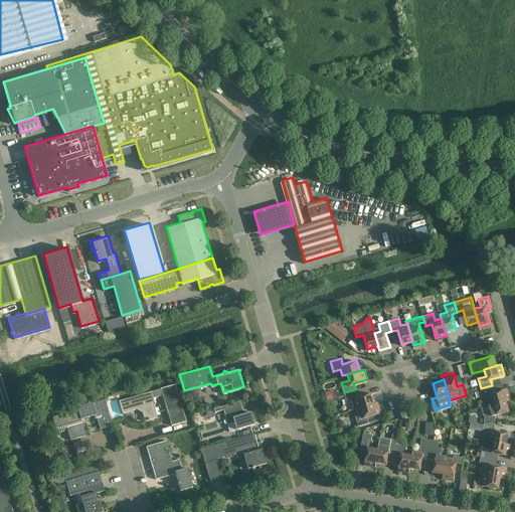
[(160,386),(171,423),(186,419),(175,382),(160,386)]
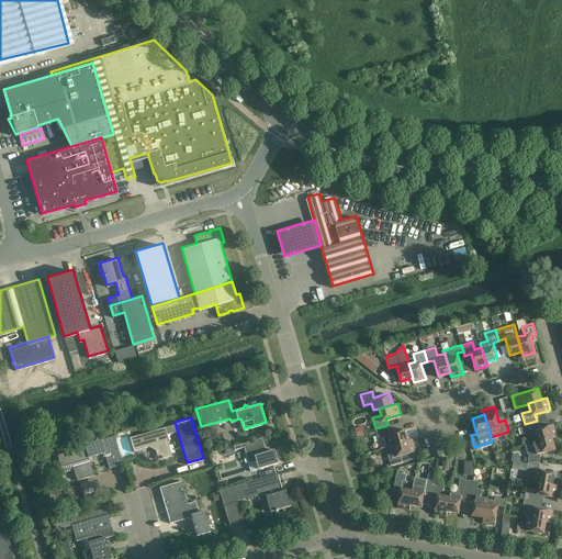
[(528,429),(531,440),(531,442),(552,435),(558,434),(553,422),(538,426),(537,421),(525,424),(519,425),(521,432),(528,429)]
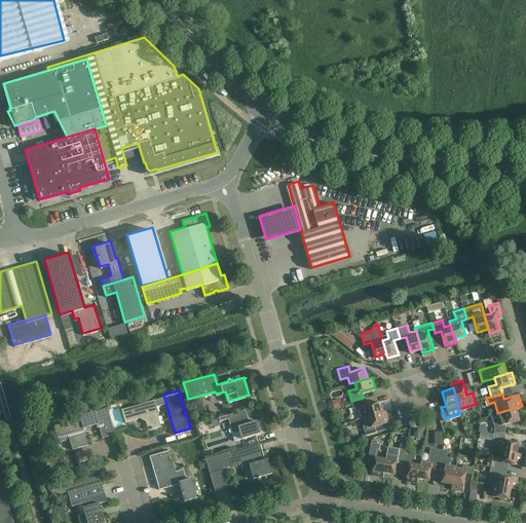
[(332,399),(334,406),(342,403),(340,396),(332,399)]
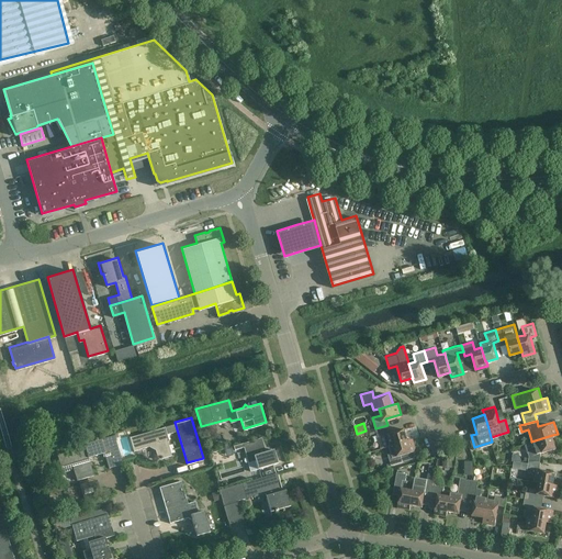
[(168,439),(165,425),(130,435),(134,449),(154,443),(158,457),(171,454),(167,439),(168,439)]
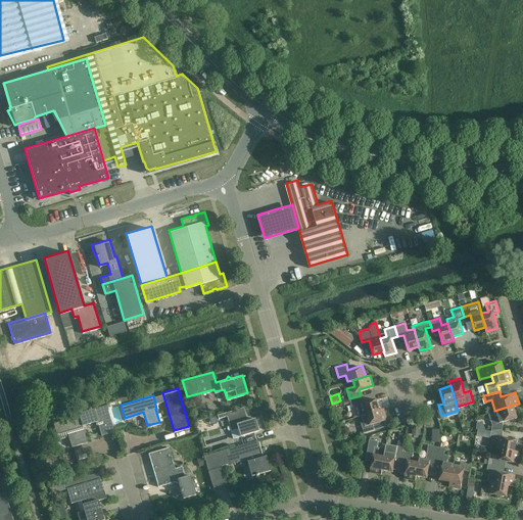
[(362,402),(361,395),(349,398),(354,416),(362,413),(362,414),(367,412),(380,408),(379,408),(376,397),(362,402)]
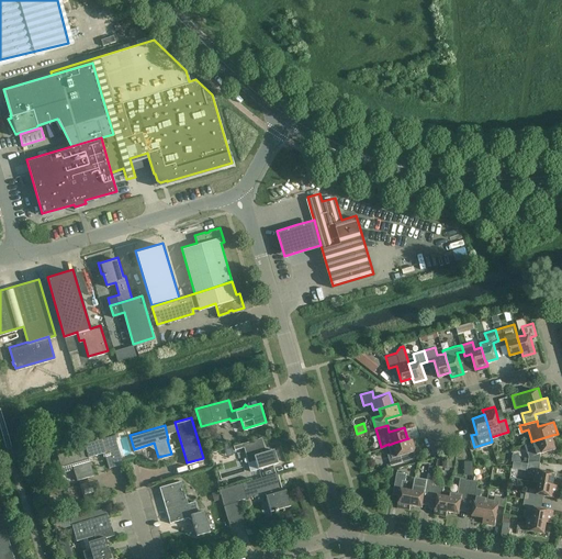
[(83,443),(85,445),(88,456),(104,450),(109,466),(122,461),(114,433),(83,443)]
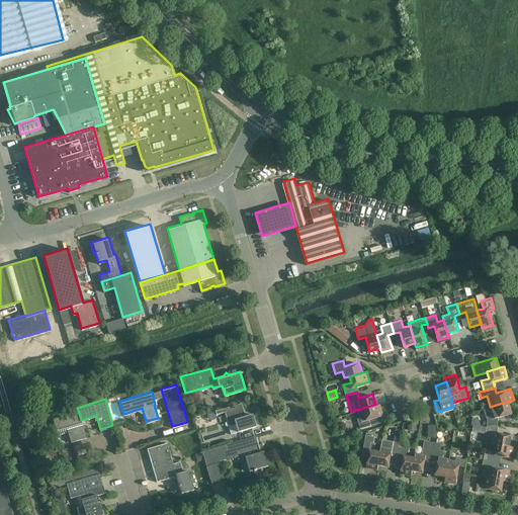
[(487,423),(498,423),(498,416),(512,412),(509,401),(490,407),(490,406),(485,408),(488,419),(487,423)]
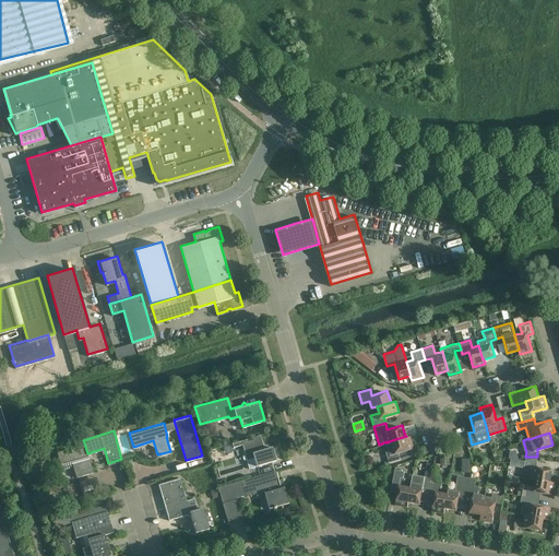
[(242,442),(245,453),(262,448),(261,445),(263,444),(260,434),(232,441),(233,446),(242,442)]
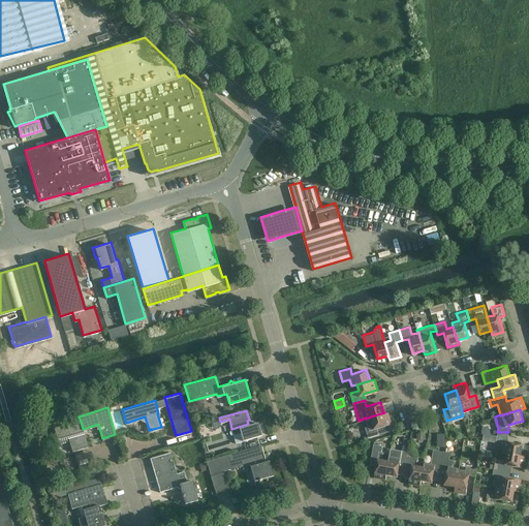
[(389,411),(383,412),(384,412),(371,416),(366,419),(368,425),(365,426),(368,436),(379,433),(377,427),(392,423),(389,411)]
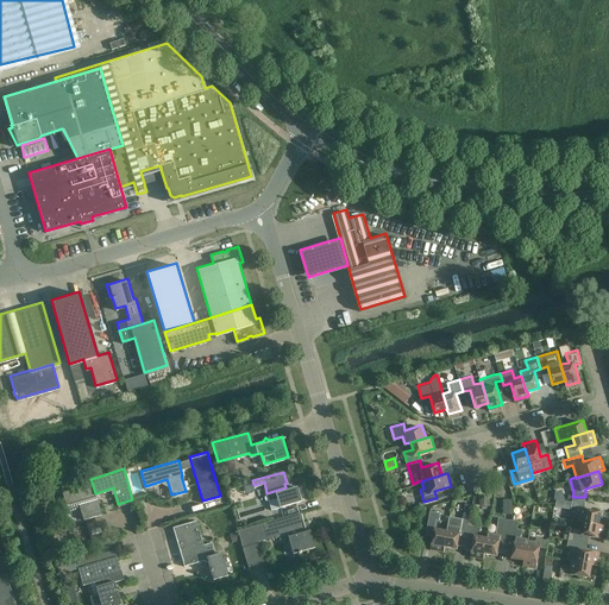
[(95,493),(92,481),(62,491),(66,502),(64,504),(67,506),(68,509),(80,505),(83,517),(101,512),(95,493)]
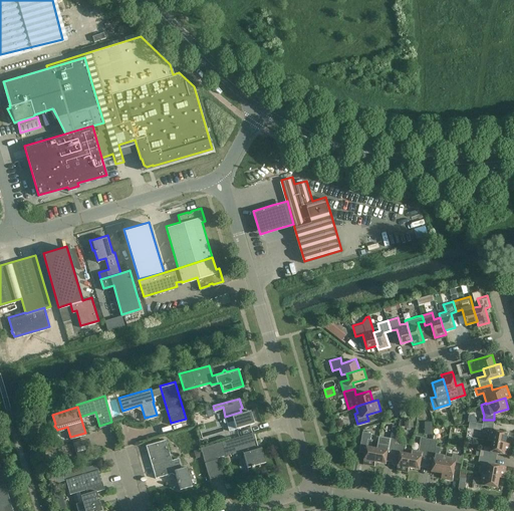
[(250,409),(241,412),(225,417),(229,429),(254,422),(250,409)]
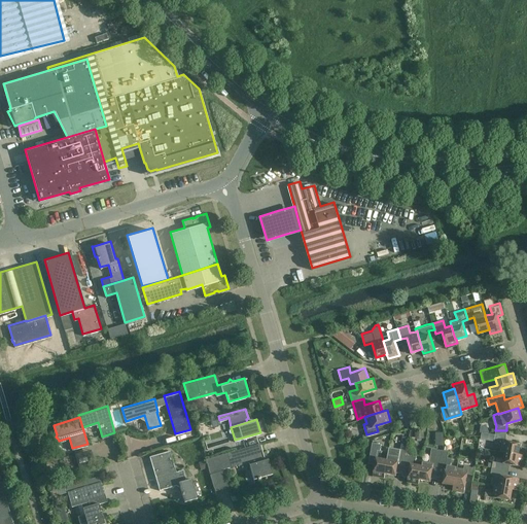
[(505,439),(506,430),(495,430),(495,437),(494,442),(501,443),(500,450),(504,451),(504,450),(519,452),(521,442),(505,439)]
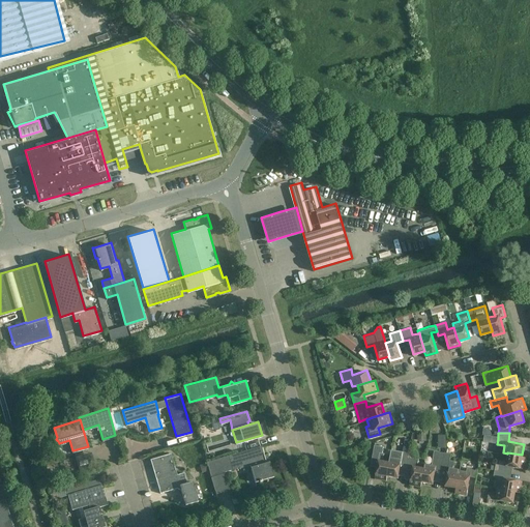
[(386,478),(387,474),(389,460),(382,459),(384,451),(382,451),(383,445),(375,443),(371,461),(377,462),(375,476),(386,478)]
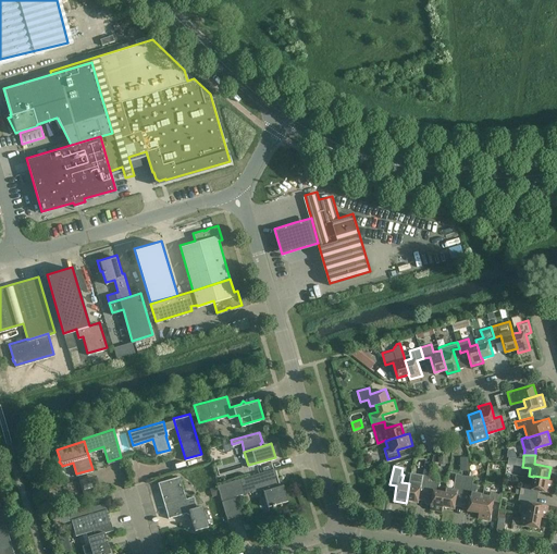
[(274,467),(239,477),(244,492),(262,487),(263,490),(268,505),(272,504),(272,505),(275,504),(275,503),(287,500),(283,483),(277,485),(276,482),(279,481),(274,467)]
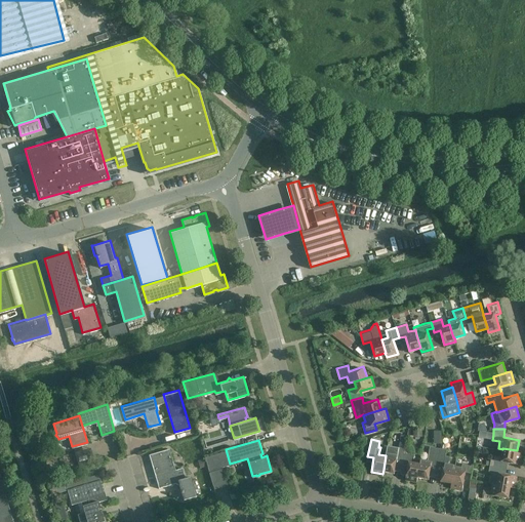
[(388,443),(386,455),(384,470),(394,472),(397,456),(403,457),(404,451),(405,447),(388,443)]
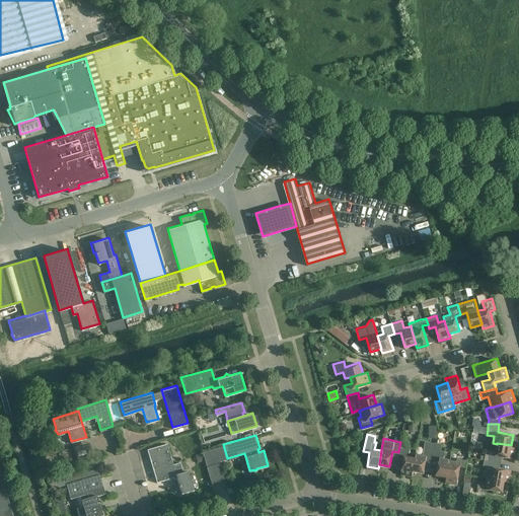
[(156,481),(173,476),(176,475),(173,462),(167,442),(147,448),(156,481)]
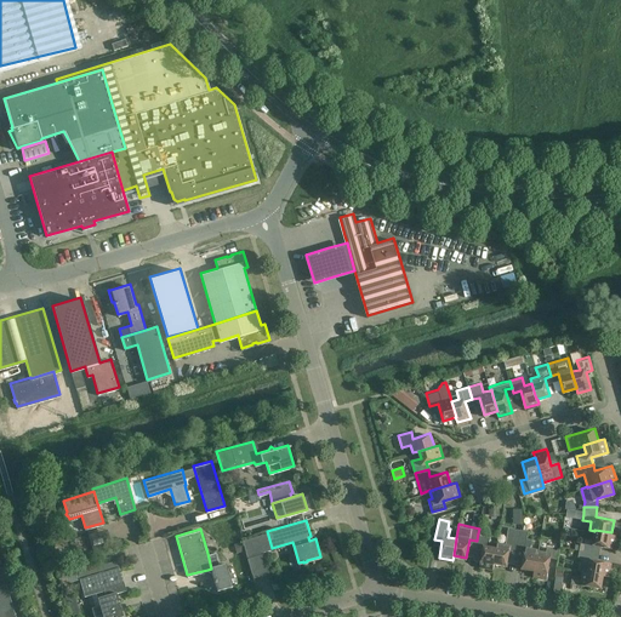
[(522,567),(534,570),(535,570),(537,553),(539,548),(530,547),(531,537),(527,536),(528,530),(520,529),(519,535),(517,548),(524,549),(522,567)]
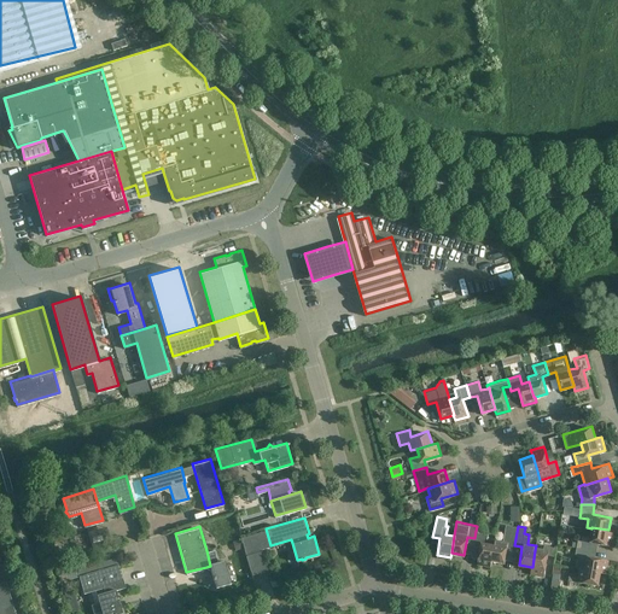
[(578,538),(577,545),(593,548),(594,542),(611,544),(613,531),(608,530),(592,527),(592,528),(590,536),(582,533),(581,538),(578,538)]
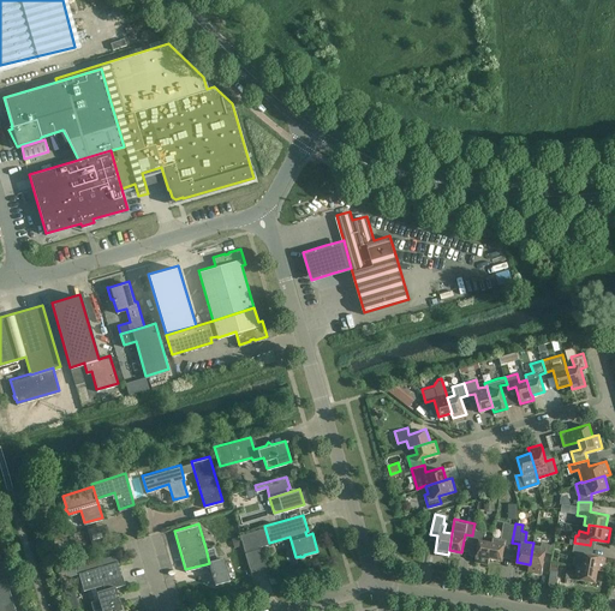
[(243,544),(246,556),(250,568),(266,563),(261,545),(269,543),(264,526),(239,533),(240,534),(243,544)]
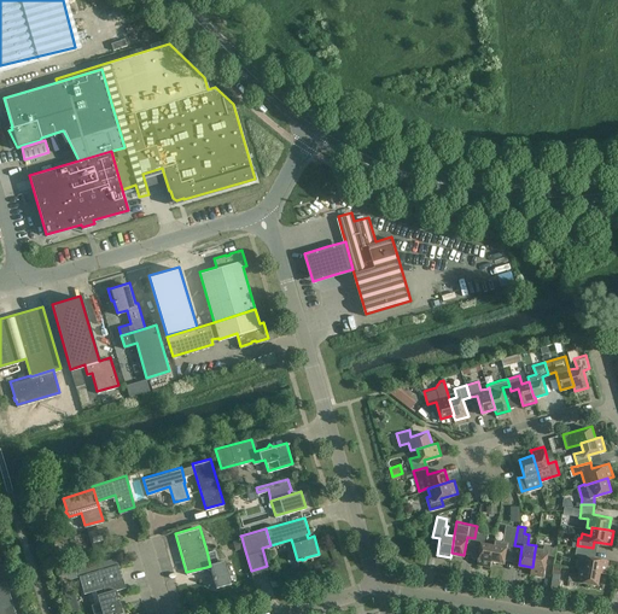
[(481,545),(478,557),(477,562),(491,565),(491,560),(494,543),(487,542),(488,533),(476,531),(474,538),(473,544),(481,545)]
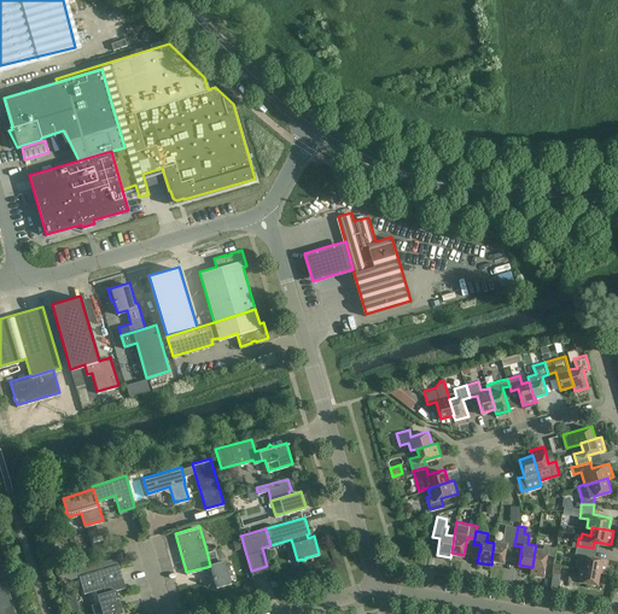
[(495,538),(494,543),(491,560),(505,562),(508,544),(514,545),(517,532),(505,531),(503,539),(495,538)]
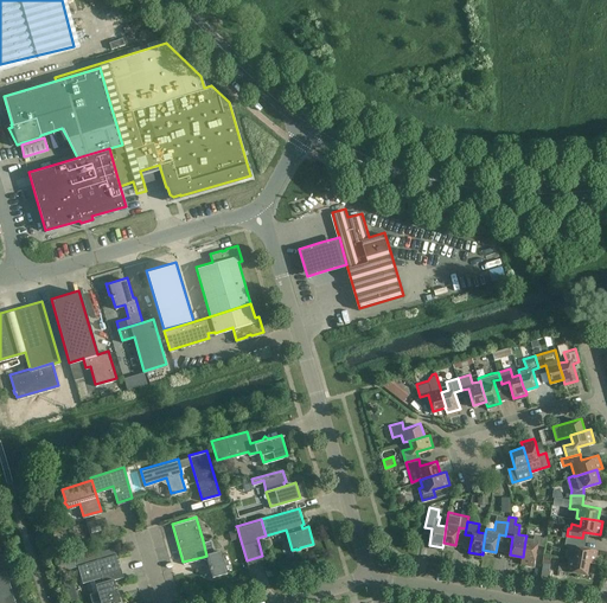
[(231,539),(240,537),(237,527),(229,530),(231,539)]
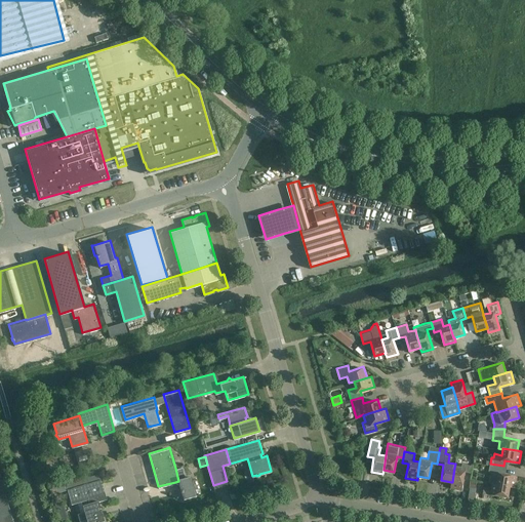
[(452,482),(451,482),(451,486),(462,488),(467,463),(462,462),(461,465),(455,464),(454,468),(452,482)]
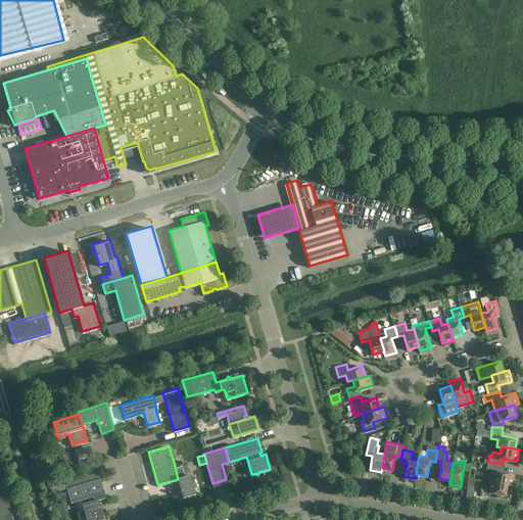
[(42,466),(45,476),(59,472),(56,462),(42,466)]
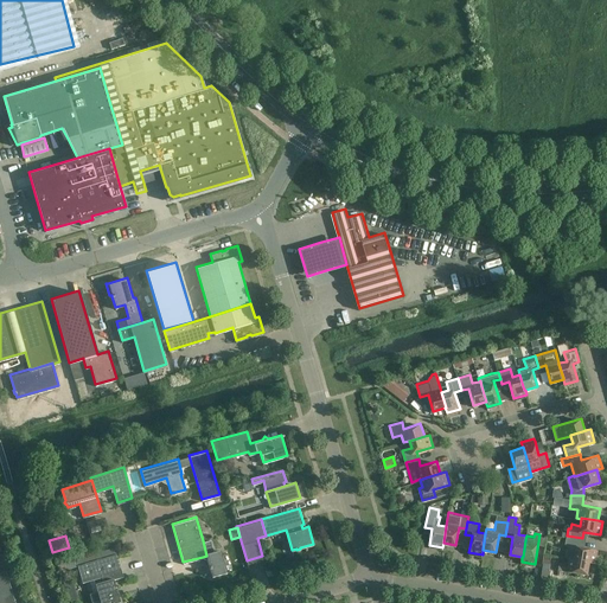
[(582,538),(567,536),(566,543),(568,544),(567,549),(566,556),(569,557),(575,557),(575,558),(590,560),(595,562),(598,549),(581,545),(582,538)]
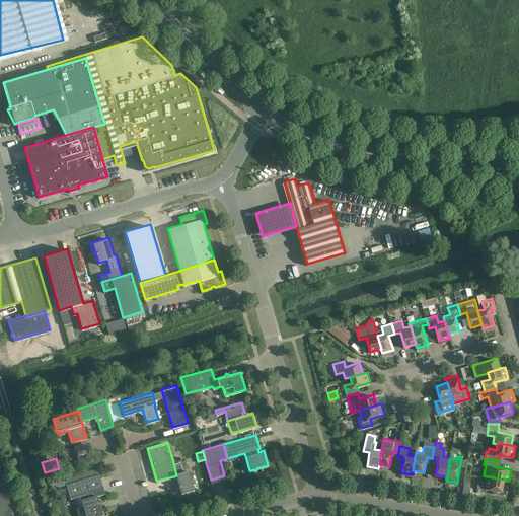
[(176,475),(173,476),(176,478),(181,493),(194,489),(188,469),(182,471),(179,460),(173,462),(176,475)]
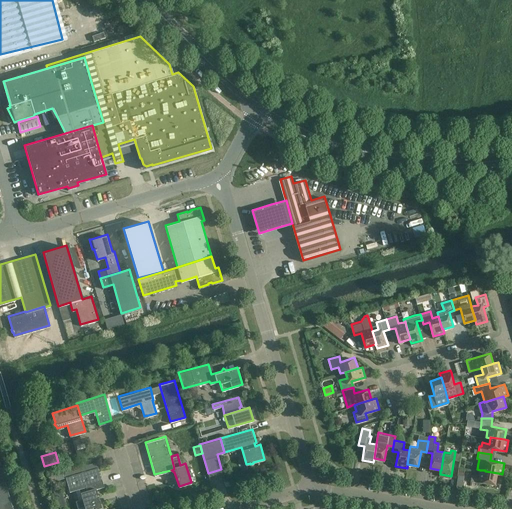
[(79,488),(82,498),(75,500),(77,508),(84,506),(84,508),(100,508),(102,508),(99,499),(98,499),(97,495),(97,494),(95,488),(104,486),(96,461),(63,470),(69,491),(79,488)]
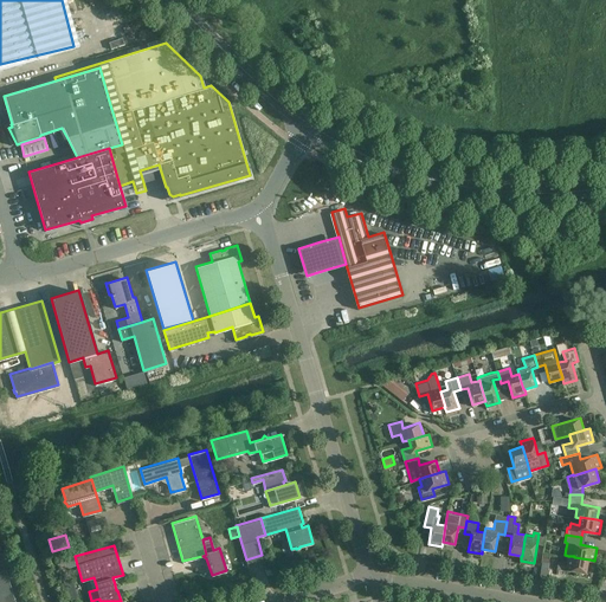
[(574,557),(574,556),(568,556),(567,563),(558,562),(558,567),(587,573),(590,560),(574,557)]
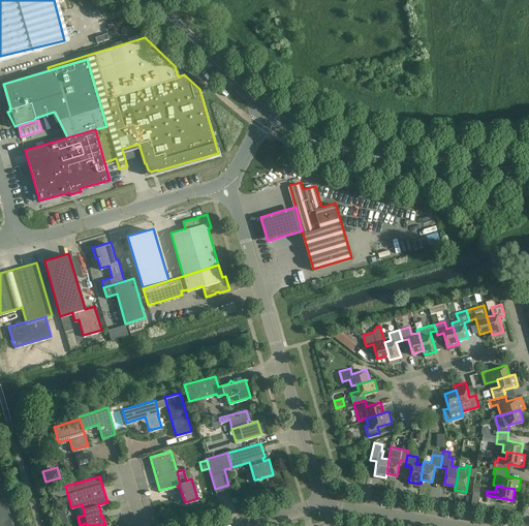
[(0,525),(8,525),(13,525),(5,497),(0,498),(0,525)]
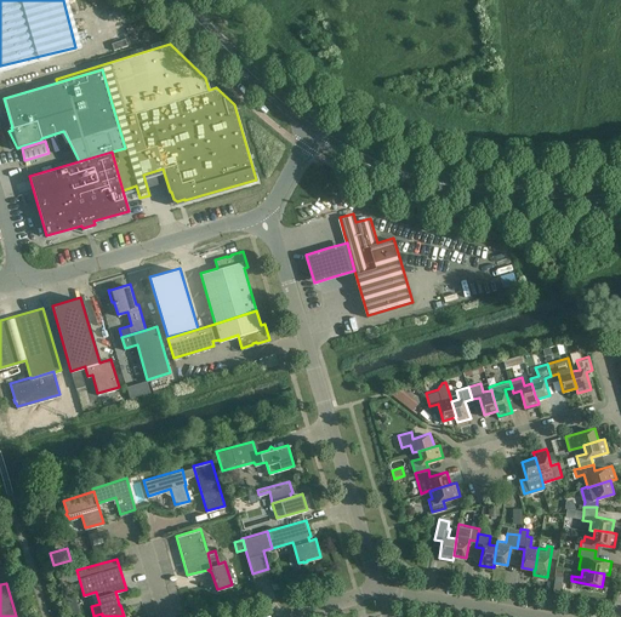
[(72,586),(64,588),(63,590),(64,595),(74,593),(72,586)]
